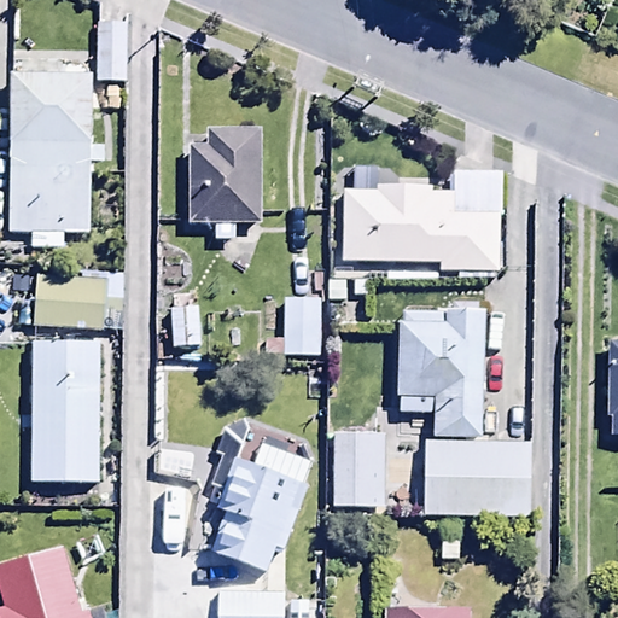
[(126,24),(95,24),(95,81),(124,81),(126,24)]
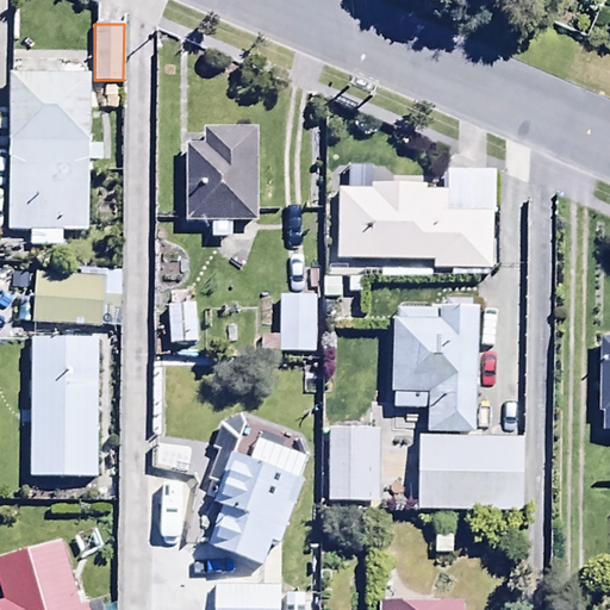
[(89,55),(10,54),(7,226),(31,226),(31,244),(62,246),(62,229),(87,229),(88,162),(101,162),(101,147),(88,147),(89,55)]
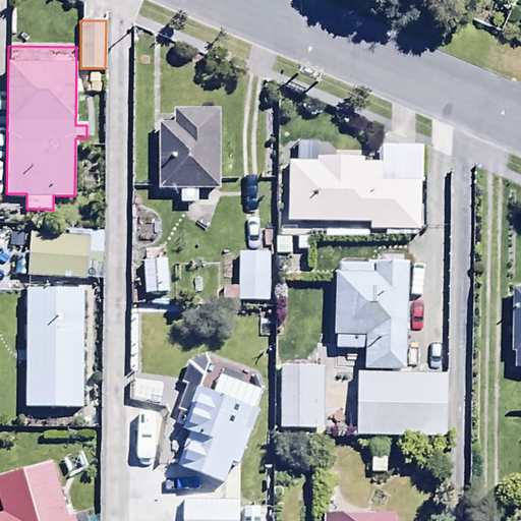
[(217,187),(220,109),(174,107),(174,124),(160,123),(158,185),(180,185),(180,203),(197,203),(197,186),(217,187)]
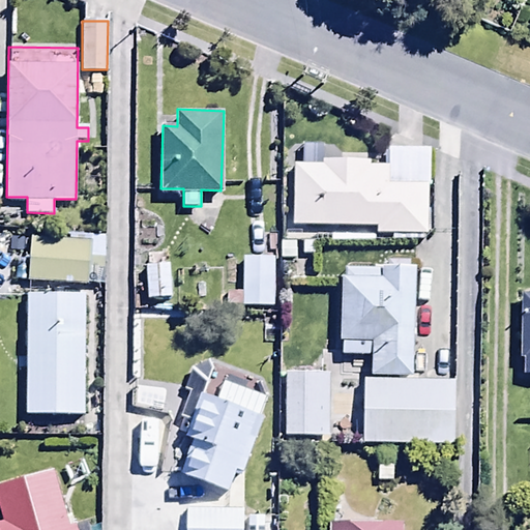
[(291,214),(291,224),(374,226),(374,233),(428,235),(430,148),(385,147),(384,165),(371,164),(371,157),(324,156),(324,144),(302,143),(302,160),(295,160),(295,170),(284,170),(283,214),(291,214)]
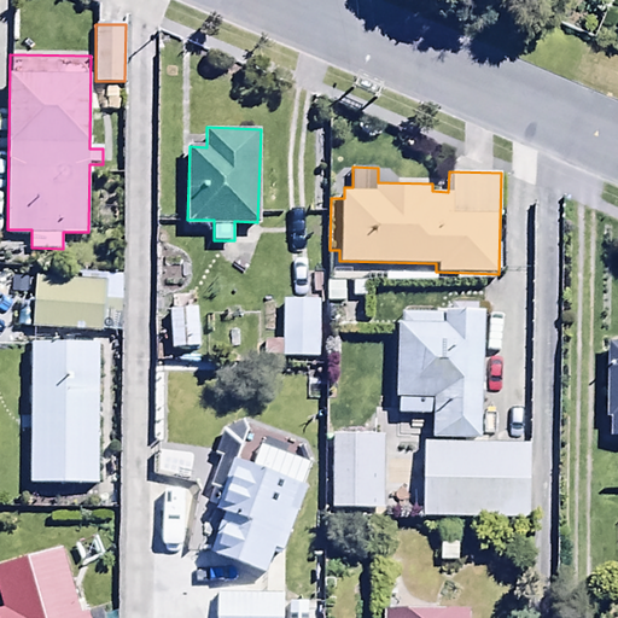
[(35,272),(31,326),(122,332),(124,277),(35,272)]
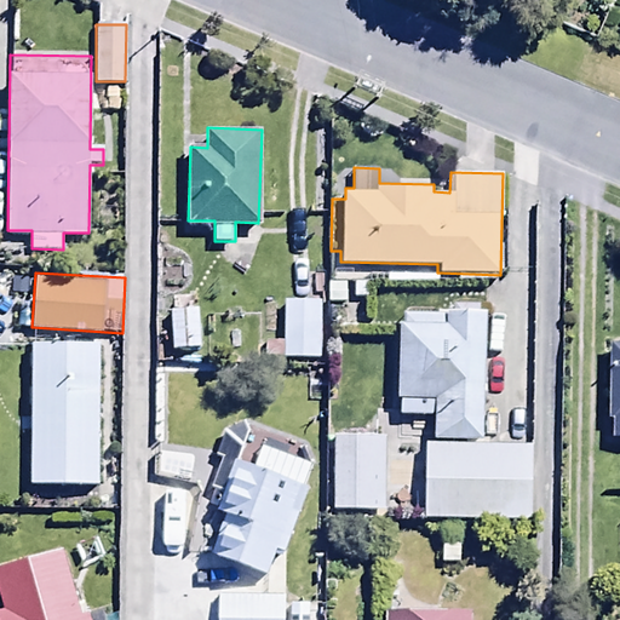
[(406,322),(399,322),(397,414),(431,414),(430,437),(483,437),(484,310),(406,311),(406,322)]
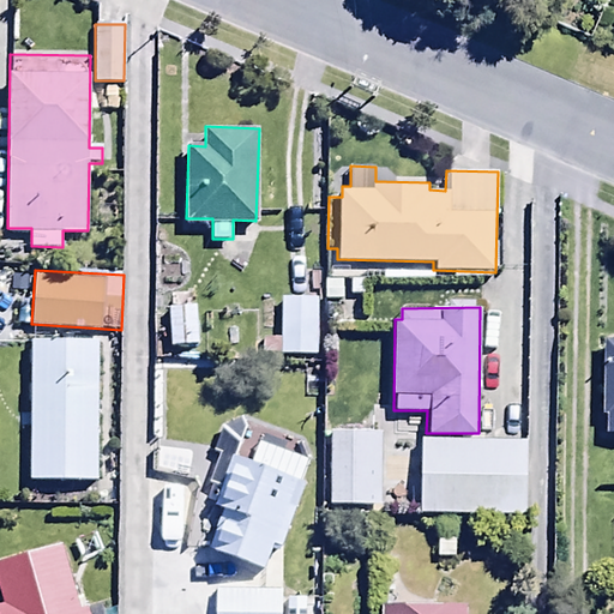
[(97,337),(31,337),(30,482),(96,482),(97,337)]
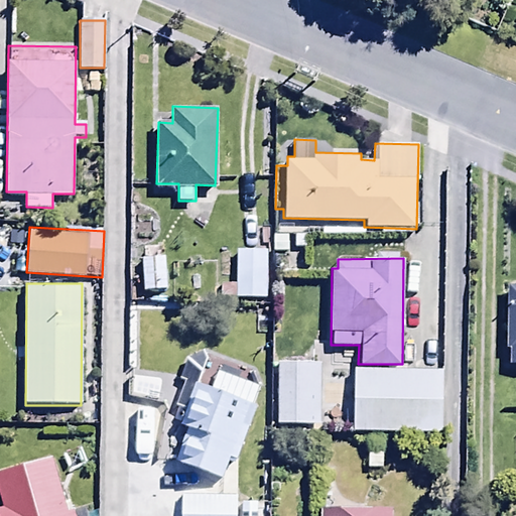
[(515,284),(506,285),(503,287),(502,345),(507,345),(506,366),(515,365),(515,284)]
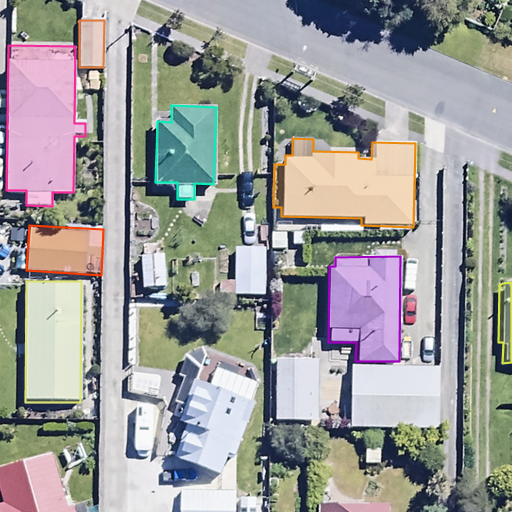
[(317,359),(274,359),(274,421),(317,421),(317,359)]
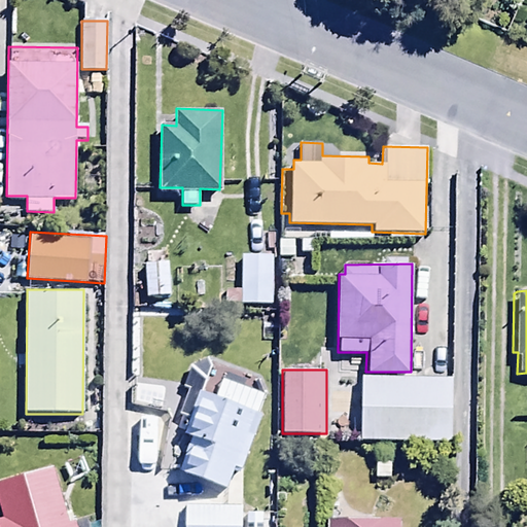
[(451,378),(361,374),(359,438),(448,442),(451,378)]
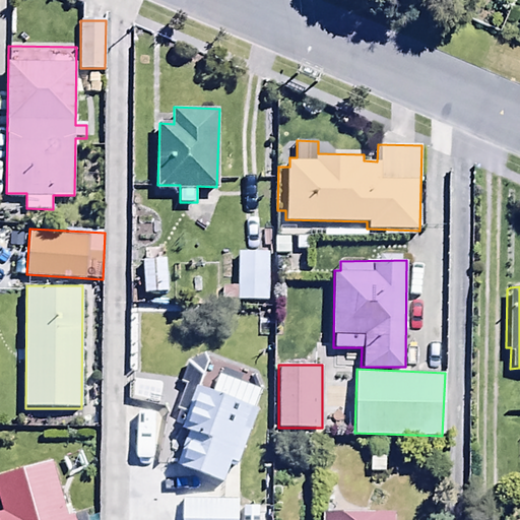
[(238,463),(257,408),(195,387),(181,430),(188,432),(176,466),(225,483),(233,462),(238,463)]
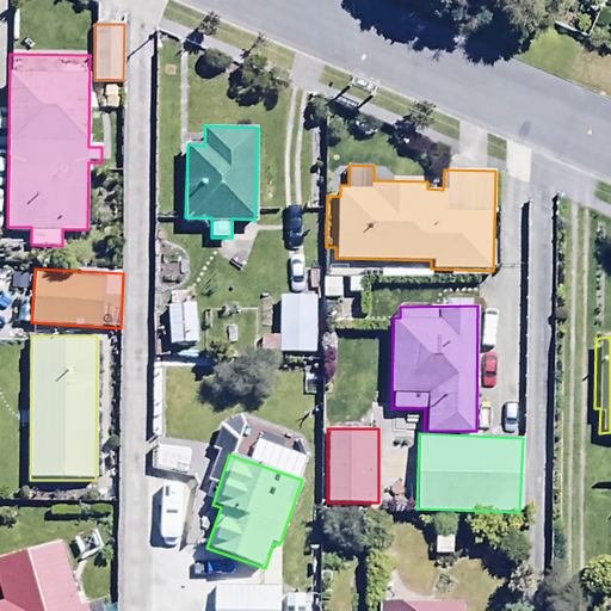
[(78,605),(61,542),(0,557),(0,584),(4,599),(0,599),(0,610),(88,610),(87,603),(78,605)]
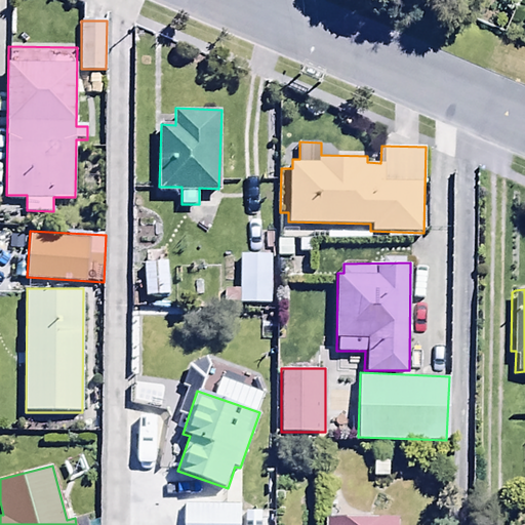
[(241,524),(242,506),(185,505),(185,524),(241,524)]
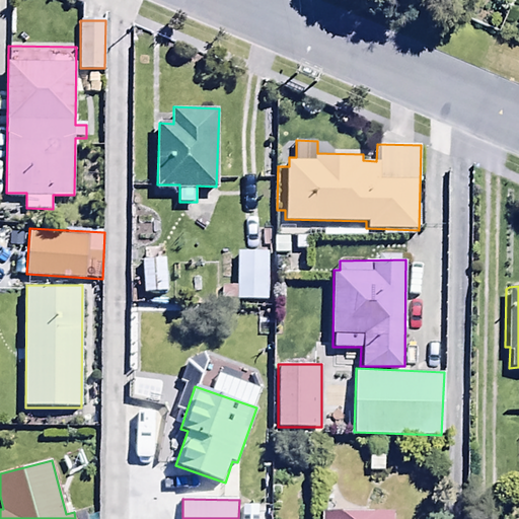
[(321,518),(393,518),(394,507),(322,506),(321,518)]
